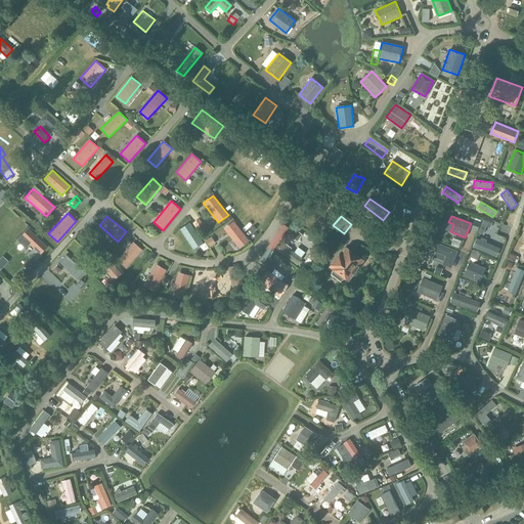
[(224,229),(238,249),(249,241),(233,221),(224,229)]
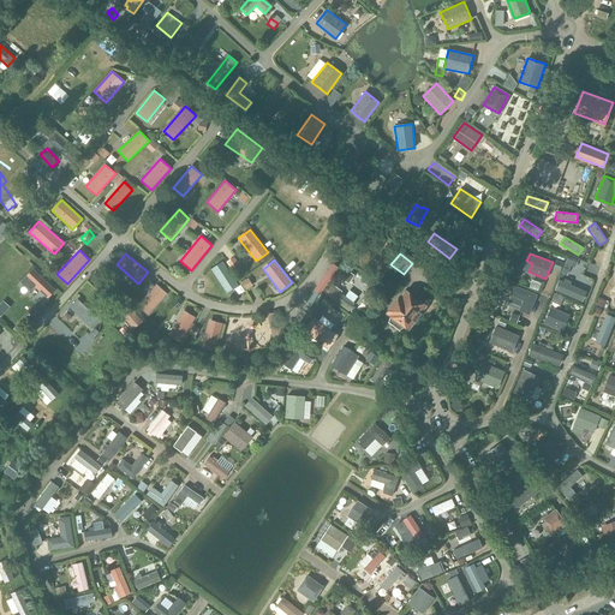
[(33,268),(19,282),(29,292),(35,287),(47,299),(55,290),(33,268)]
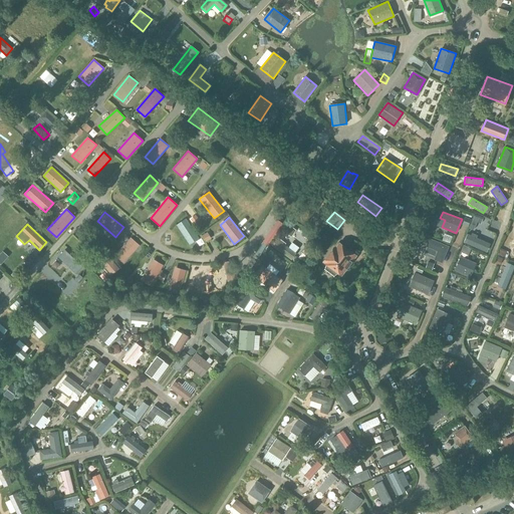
[(185,226),(176,232),(190,253),(199,247),(185,226)]
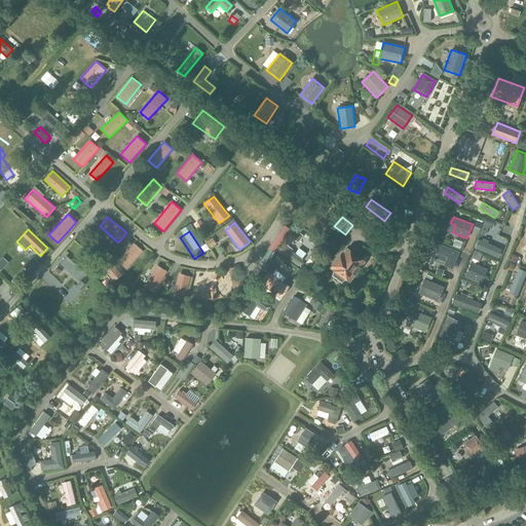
[(117,262),(126,269),(143,251),(134,243),(117,262)]
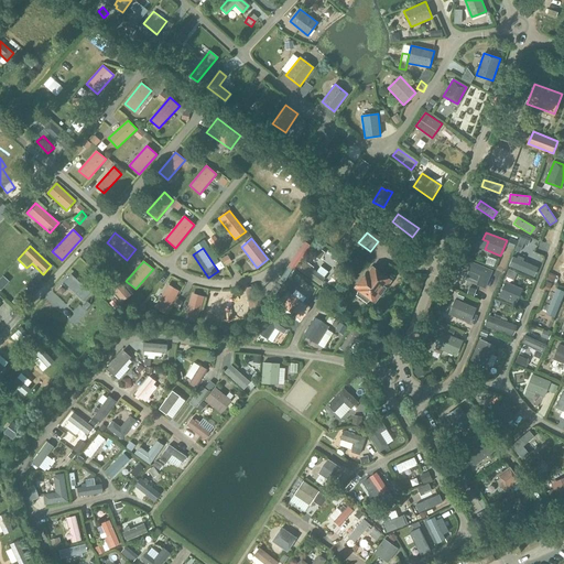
[(485,288),(492,271),(472,262),(468,270),(480,275),(477,284),(485,288)]
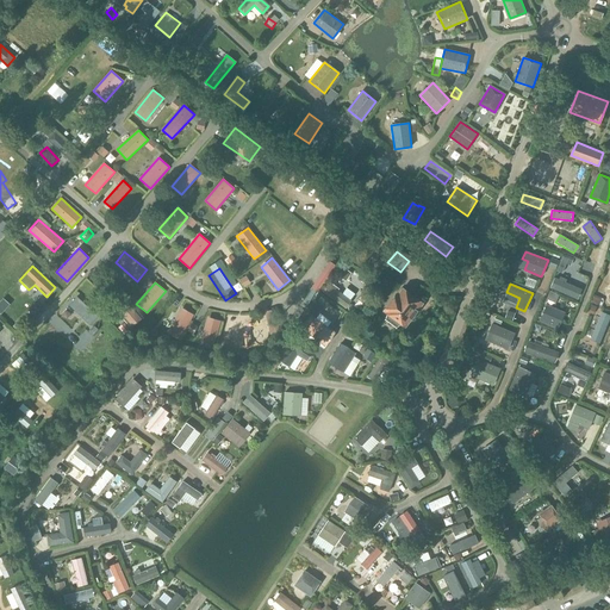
[(347,288),(342,294),(331,286),(325,294),(346,309),(352,302),(350,300),(354,294),(347,288)]
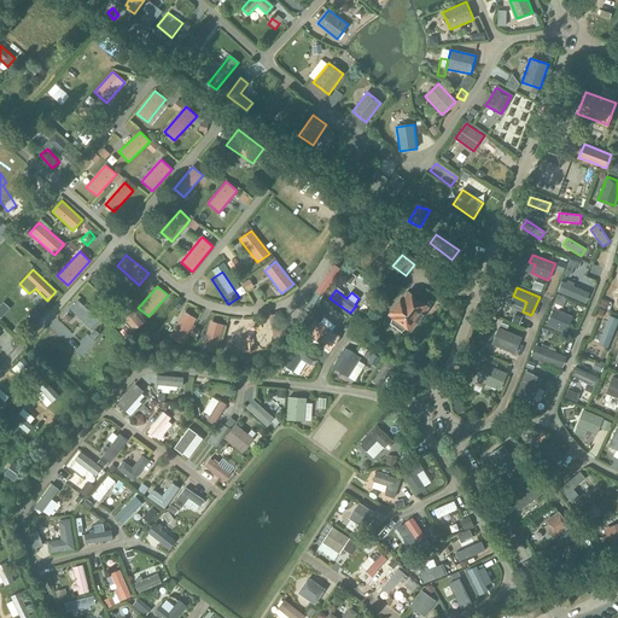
[(410,330),(427,308),(408,293),(403,299),(402,298),(390,315),(410,330)]
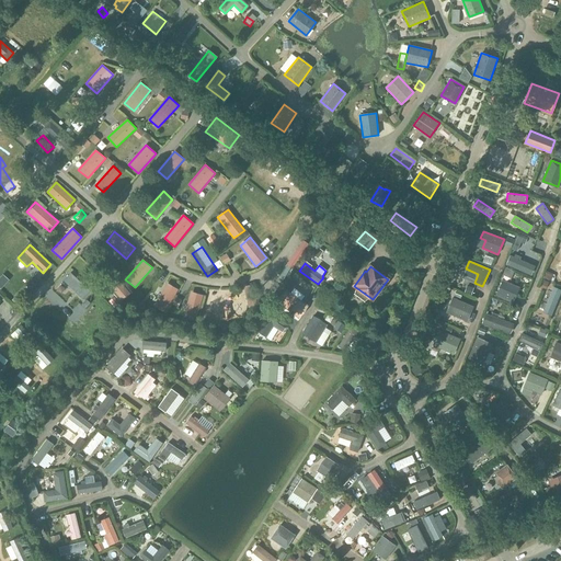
[(113,294),(121,301),(129,294),(113,274),(104,281),(115,293),(113,294)]
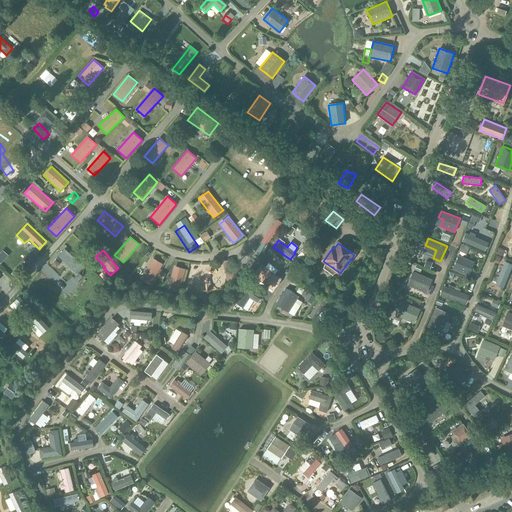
[(459,256),(453,269),(468,275),(474,262),(459,256)]
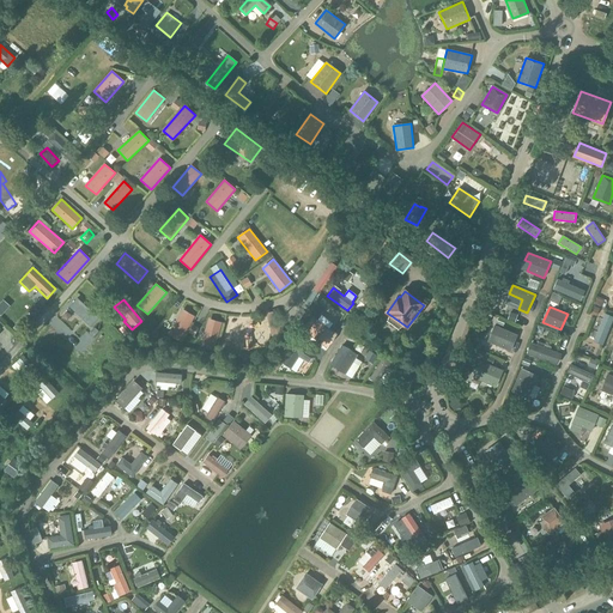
[(182,309),(168,334),(180,341),(194,316),(182,309)]
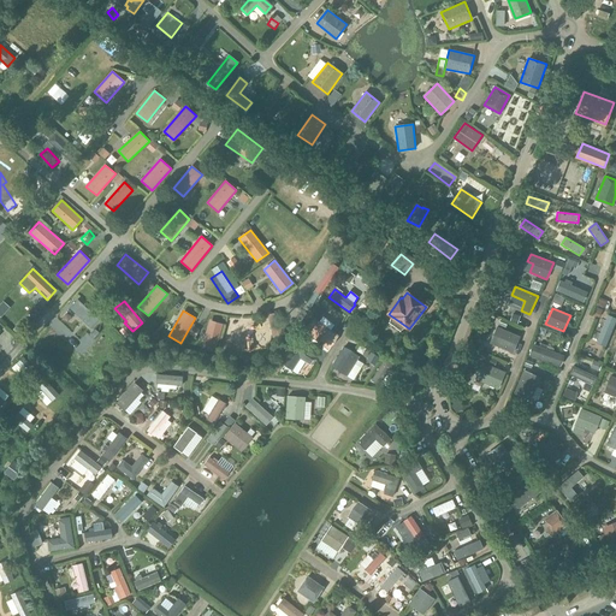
[(267,315),(273,337),(285,335),(280,312),(267,315)]
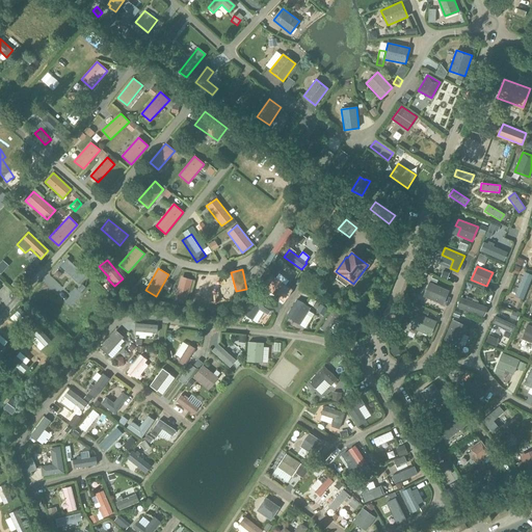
[(531,276),(531,274),(525,272),(515,295),(524,298),(531,276)]
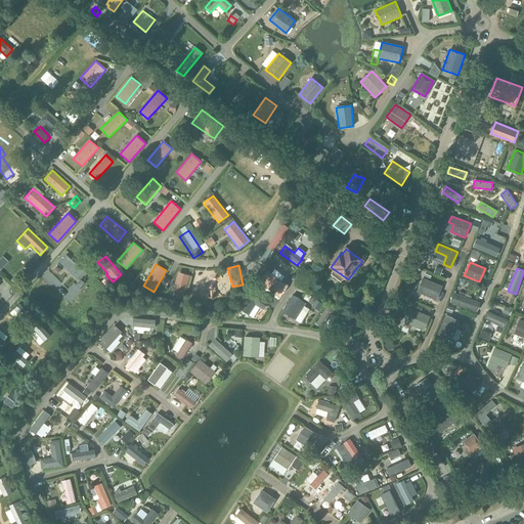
[(267,271),(259,282),(278,297),(288,286),(281,280),(282,279),(278,276),(277,278),(267,271)]
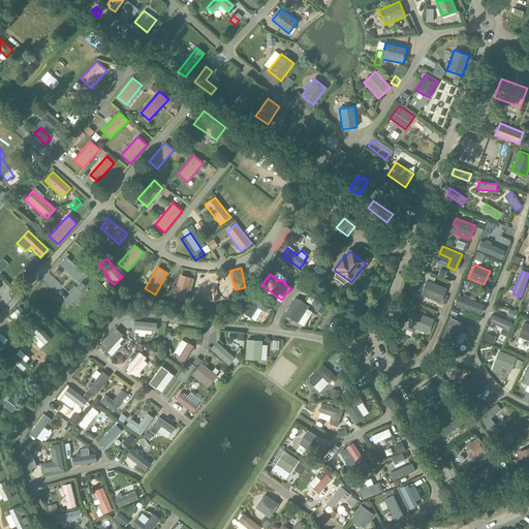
[(180,275),(173,299),(184,303),(191,278),(180,275)]
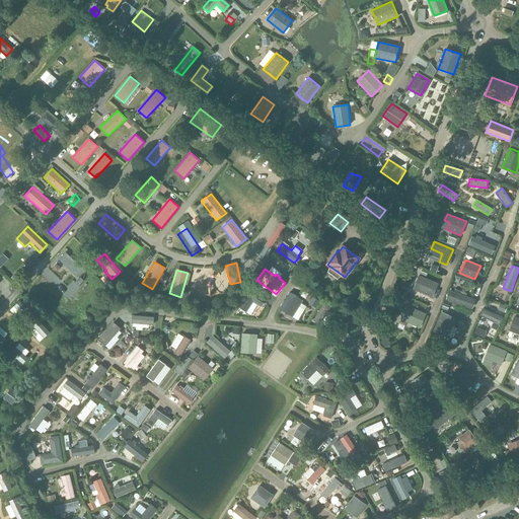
[(414,289),(432,297),(438,284),(419,276),(414,289)]
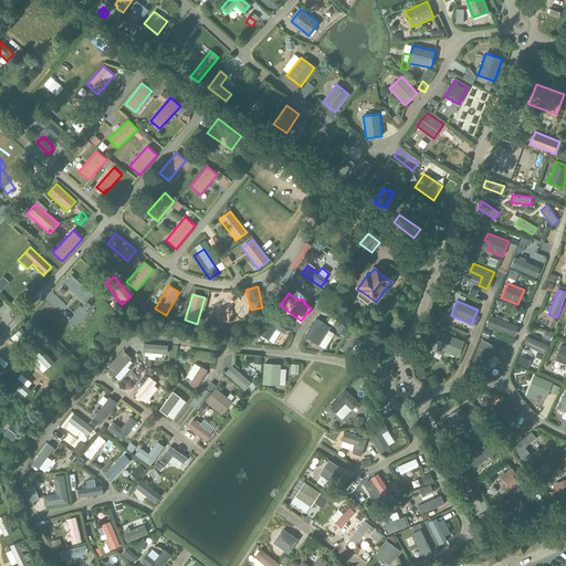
[(284,335),(290,327),(272,316),(260,335),(269,341),(275,329),(284,335)]
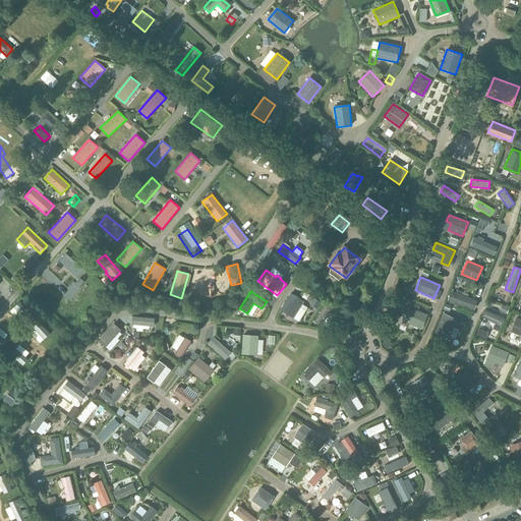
[(476,301),(452,292),(449,300),(473,309),(476,301)]
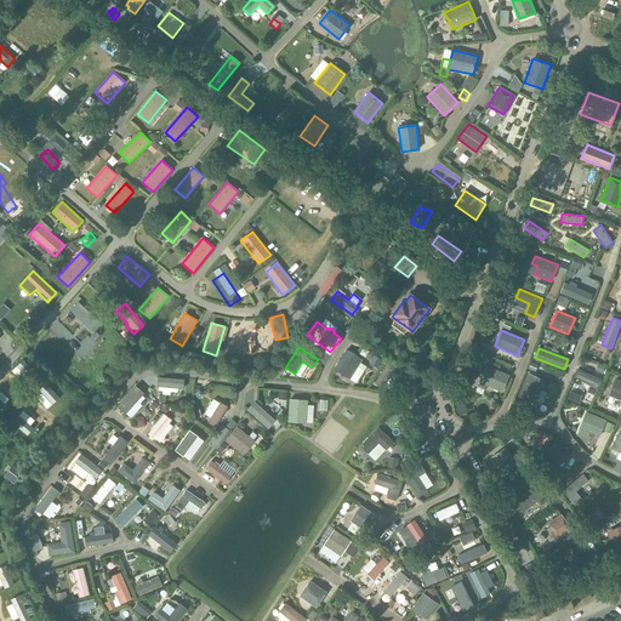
[(346,351),(335,369),(349,379),(362,360),(346,351)]
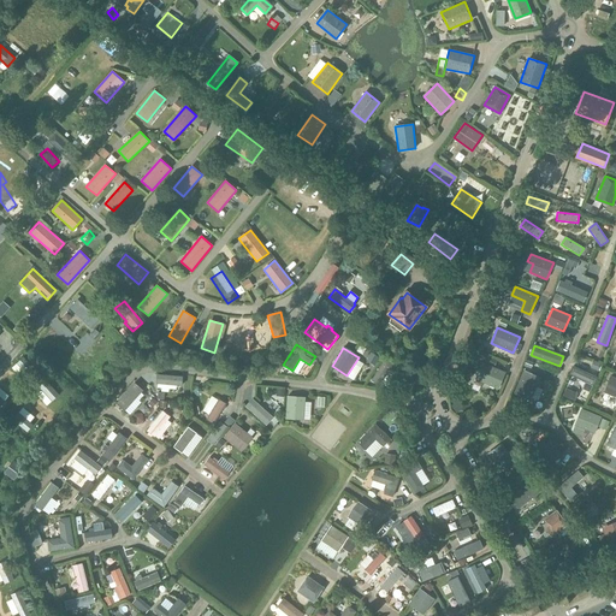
[(22,357),(15,365),(28,379),(35,372),(22,357)]
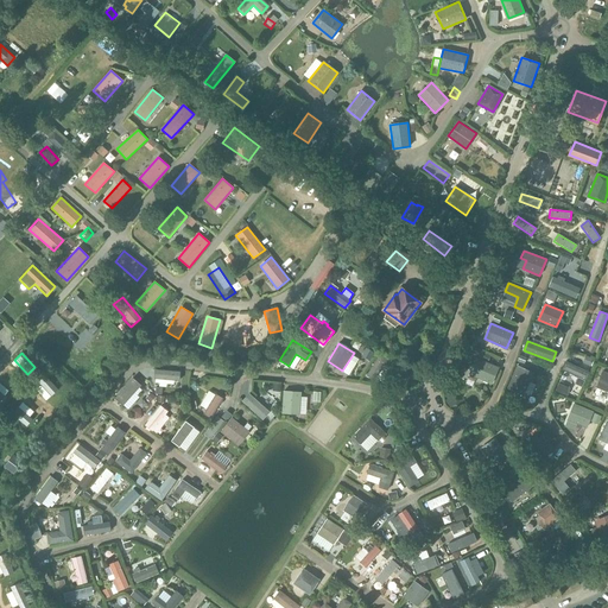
[(293,379),(305,362),(295,356),(284,373),(293,379)]
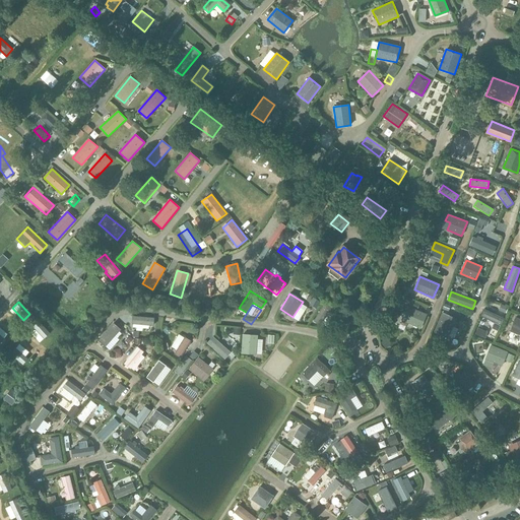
[(401,320),(420,328),(427,314),(407,307),(401,320)]
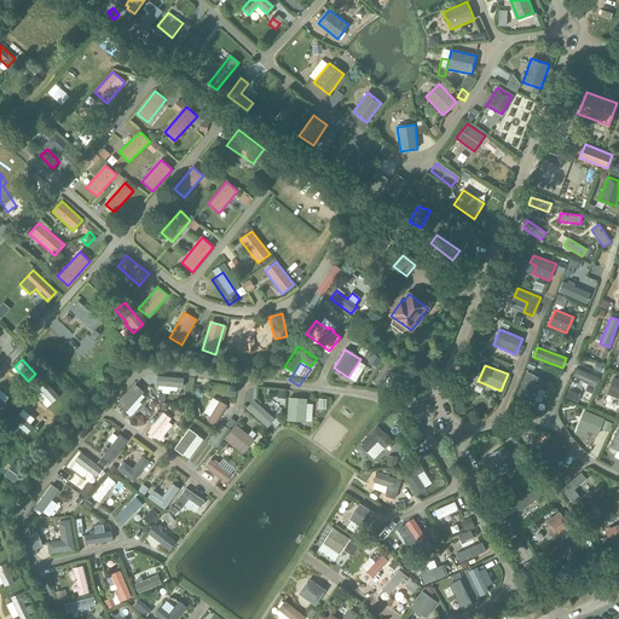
[(597,387),(601,380),(601,379),(576,368),(572,376),(589,383),(586,391),(593,393),(596,387),(597,387)]
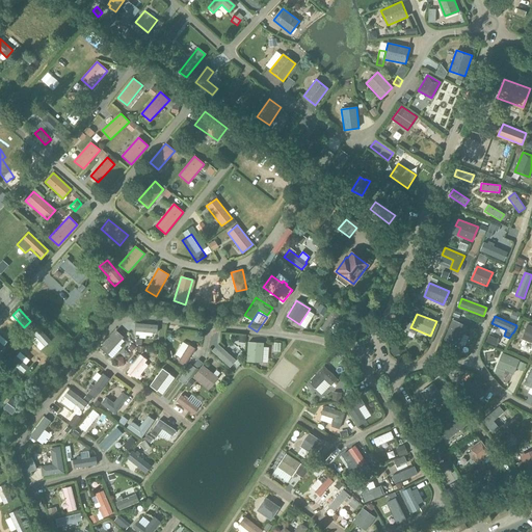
[(458,345),(467,326),(453,320),(445,339),(458,345)]
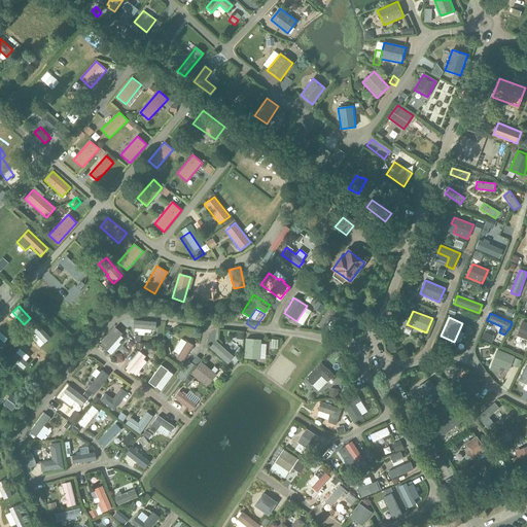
[(133,320),(133,328),(154,330),(155,322),(133,320)]
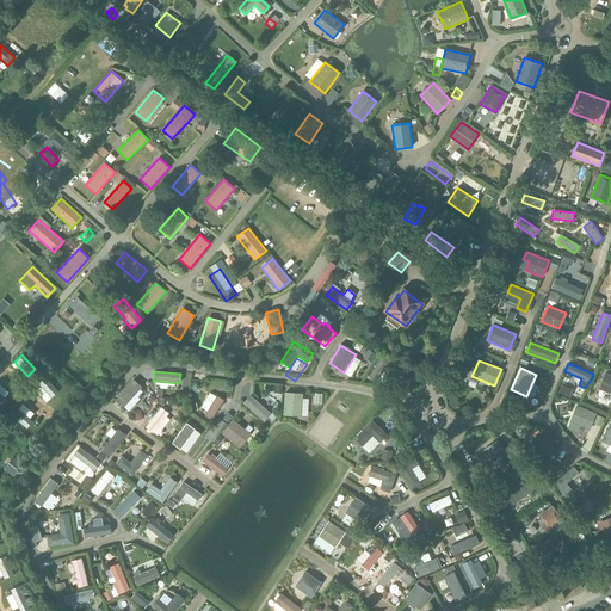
[(610,375),(605,372),(599,389),(610,394),(610,375)]
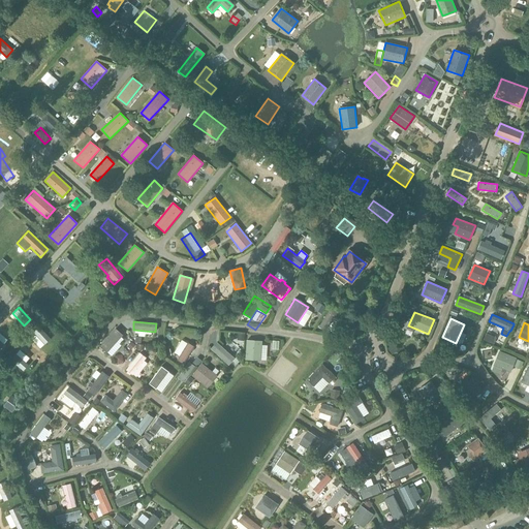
[(38,328),(32,333),(43,345),(50,340),(38,328)]
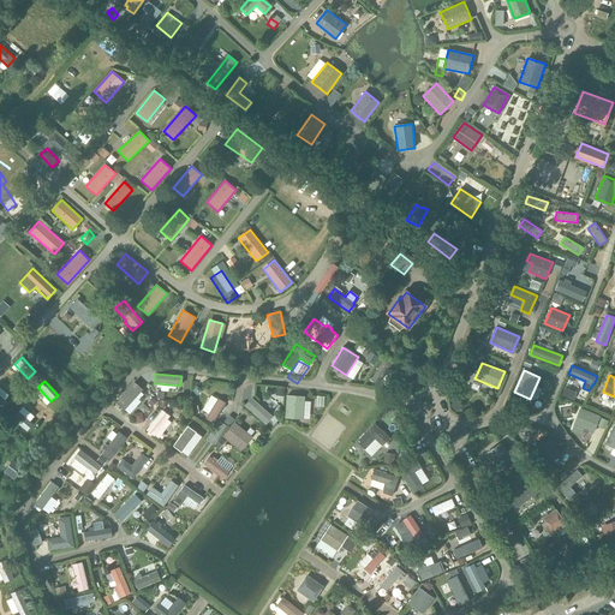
[(287,395),(285,418),(303,419),(304,396),(287,395)]
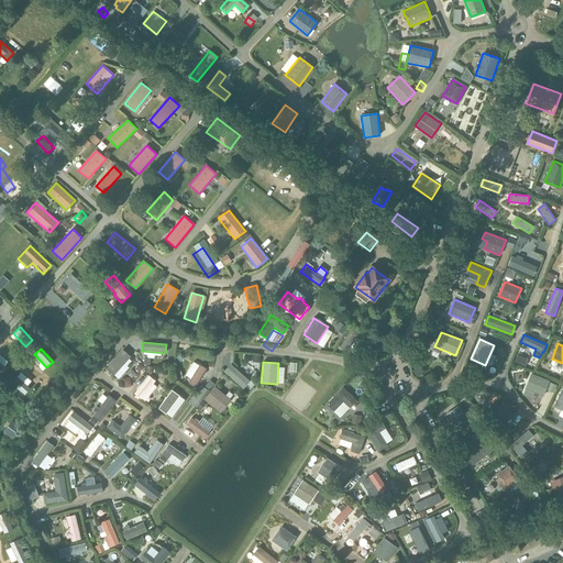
[(510,370),(518,374),(522,367),(515,363),(510,370)]
